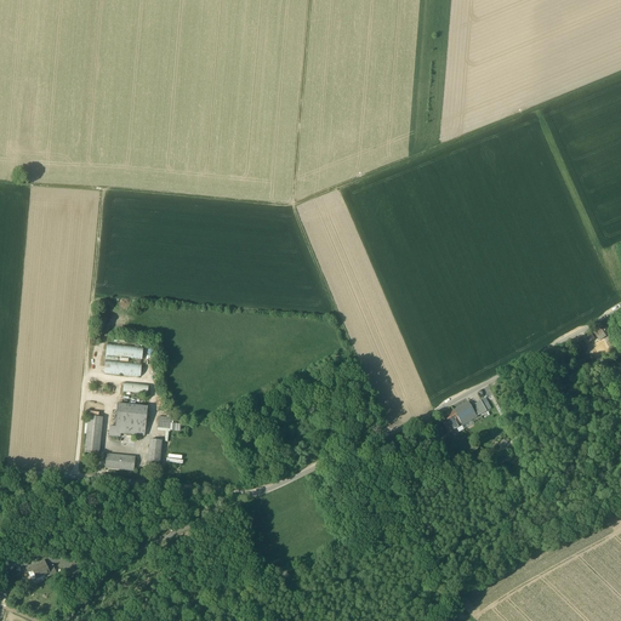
[(603,329),(596,334),(600,341),(607,336),(603,329)]
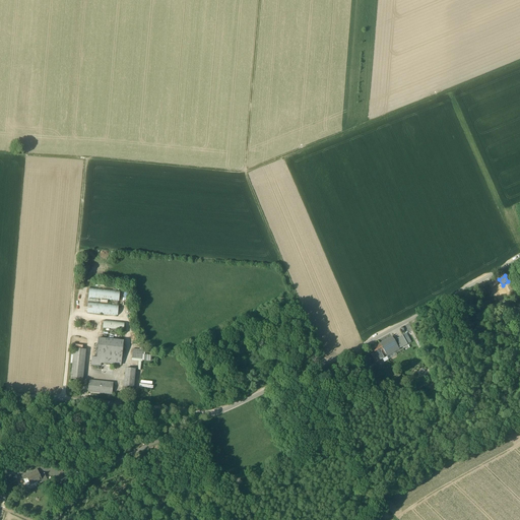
[(492,291),(497,300),(510,291),(505,283),(492,291)]
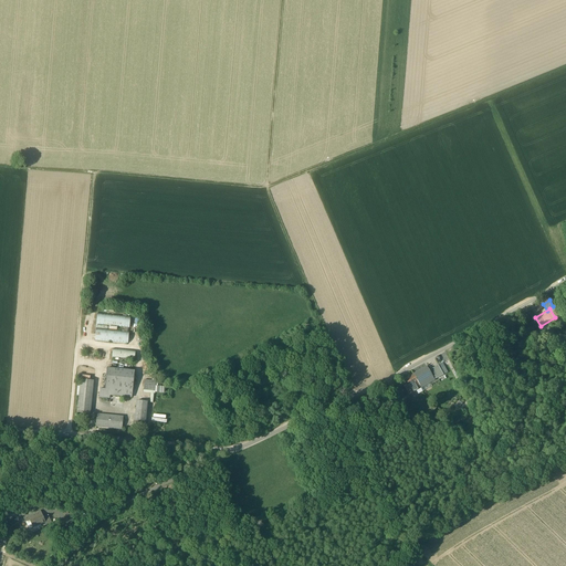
[(130,316),(97,313),(96,325),(129,328),(130,316)]
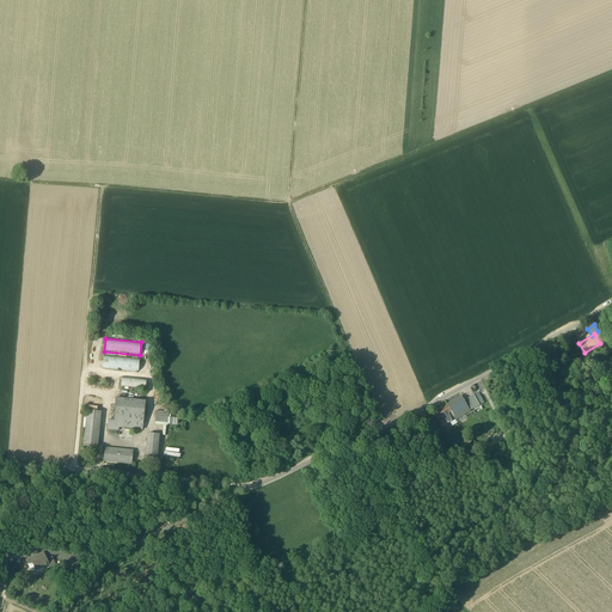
[(140,359),(104,355),(103,368),(139,372),(140,359)]
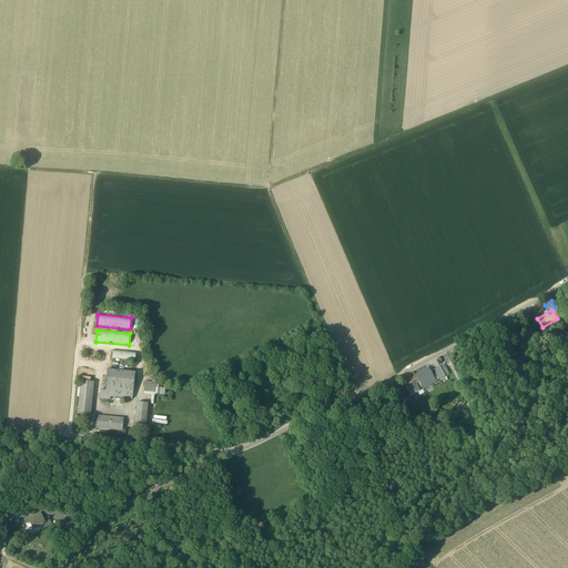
[(135,353),(113,351),(112,358),(134,361),(135,353)]
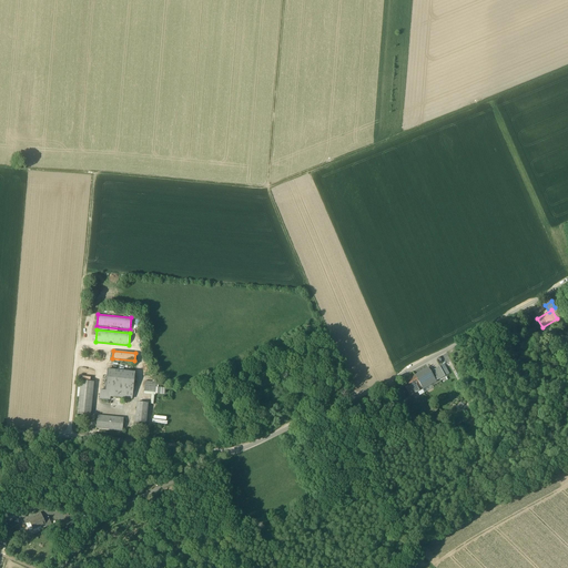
[(434,379),(435,382),(445,377),(439,367),(433,371),(437,377),(434,379)]
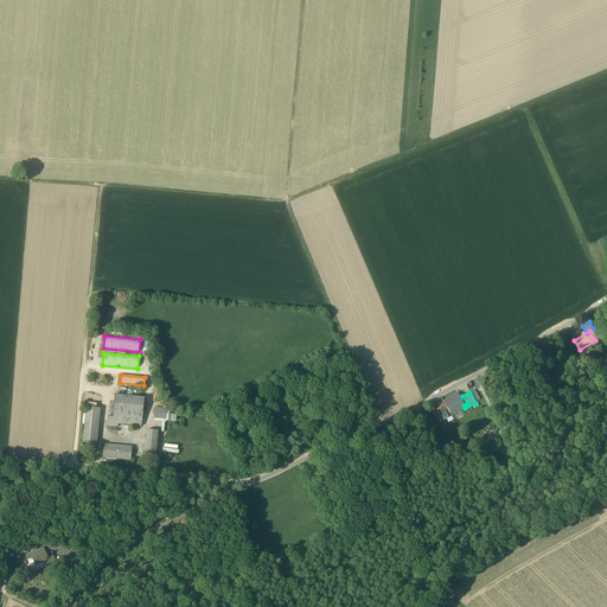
[(144,398),(115,395),(113,417),(107,417),(106,426),(117,427),(117,425),(141,427),(144,398)]
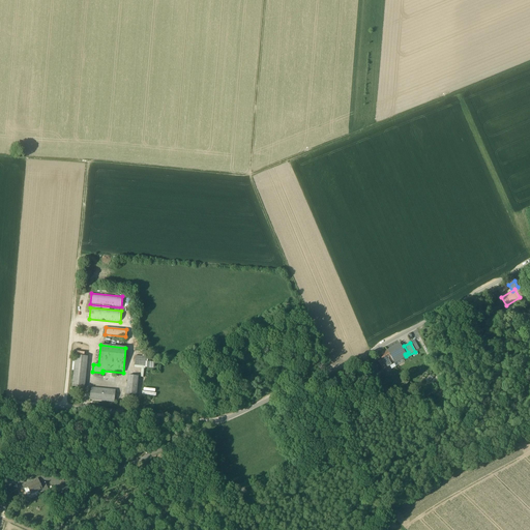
[(393,363),(406,356),(405,354),(400,345),(387,351),(393,363)]
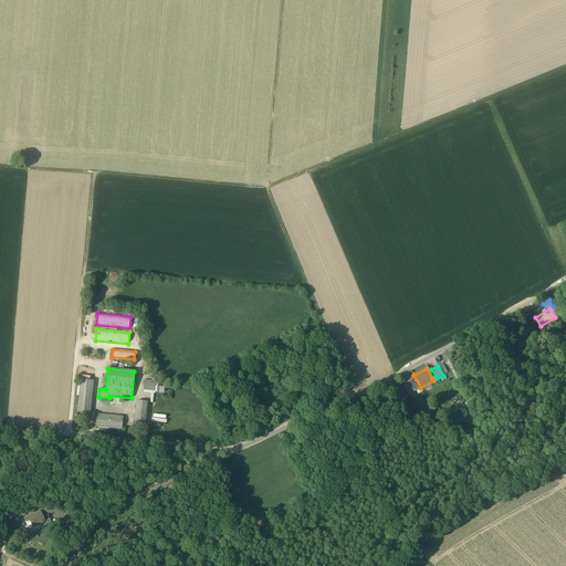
[(420,388),(413,375),(405,379),(407,384),(404,386),(408,395),(420,388)]
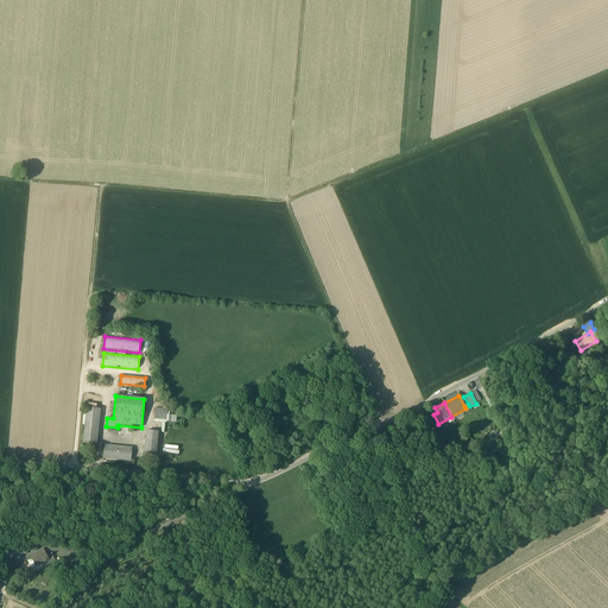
[(101,410),(87,407),(83,443),(96,444),(101,410)]
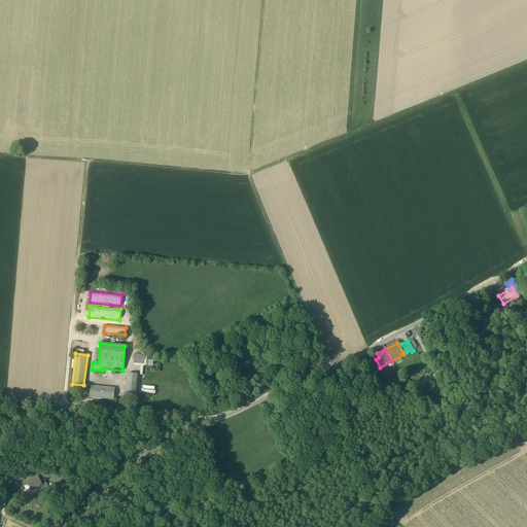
[(372,358),(366,361),(371,367),(376,365),(372,358)]
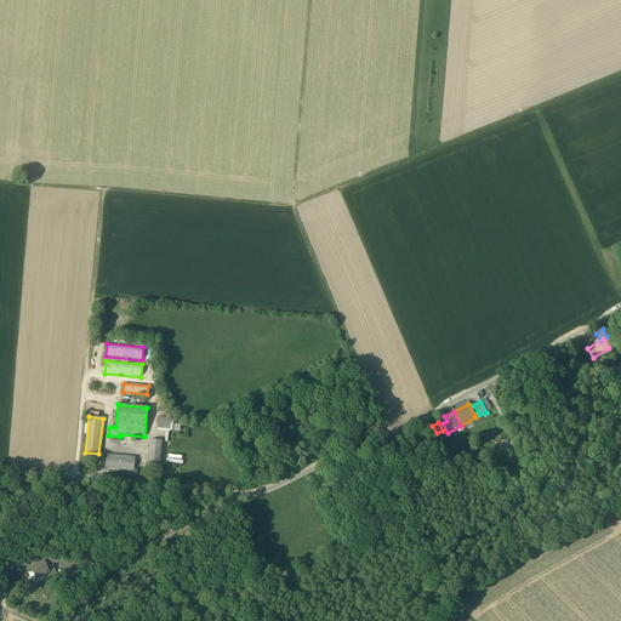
[(161,442),(151,440),(147,465),(159,466),(161,442)]
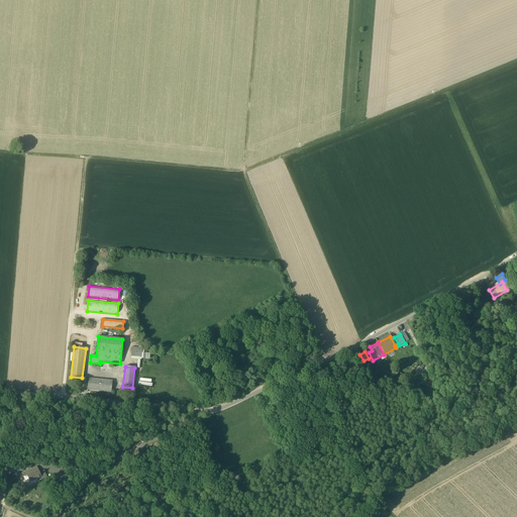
[(112,382),(93,380),(89,379),(88,389),(100,390),(99,391),(111,392),(112,382)]
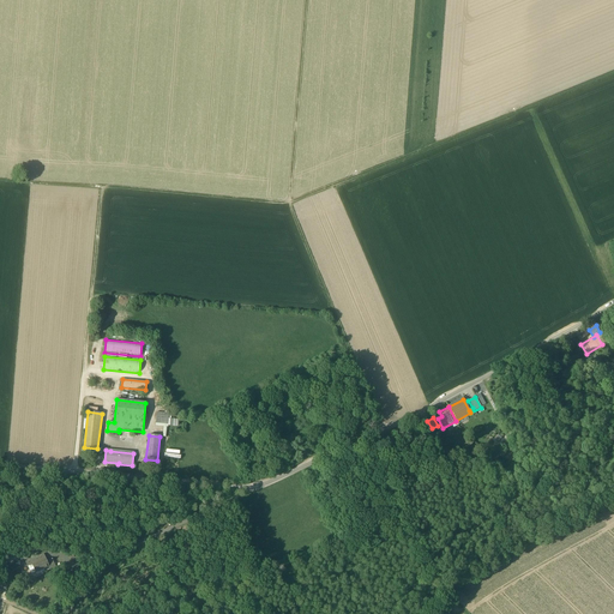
[(52,559),(46,561),(43,555),(25,563),(31,575),(43,569),(44,572),(55,567),(52,559)]
